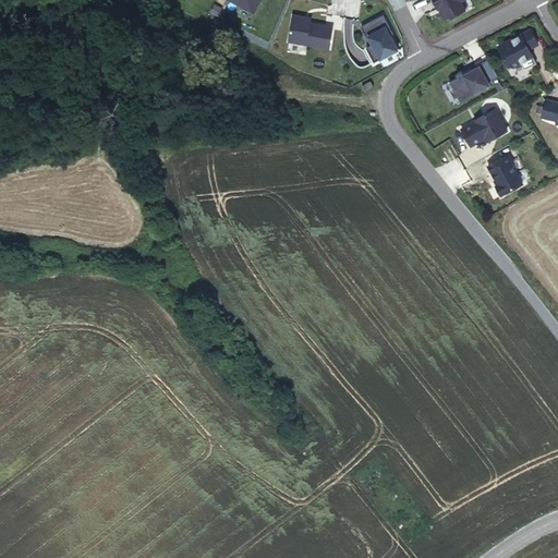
[(231,0),(252,11),(256,10),(261,0),(231,0)]
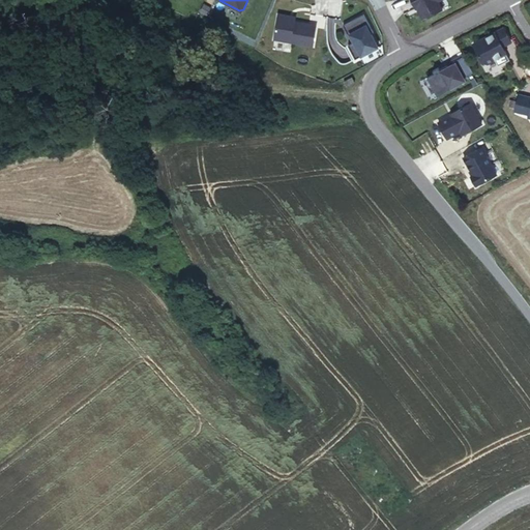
[(412,0),(416,8),(417,7),(422,19),(442,8),(438,0),(412,0)]
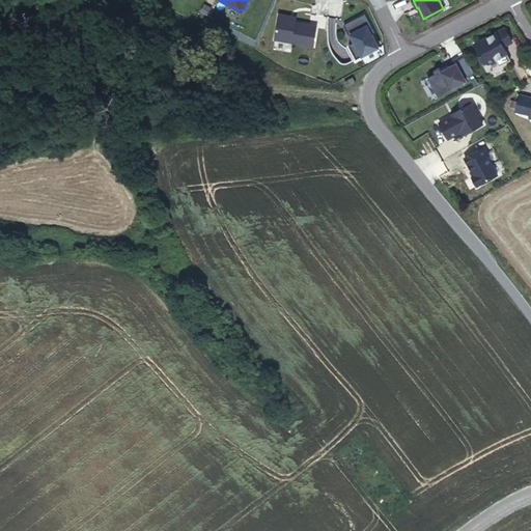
[(351,46),(358,59),(380,48),(373,35),(375,34),(366,16),(345,26),(351,36),(353,35),(356,43),(351,46)]
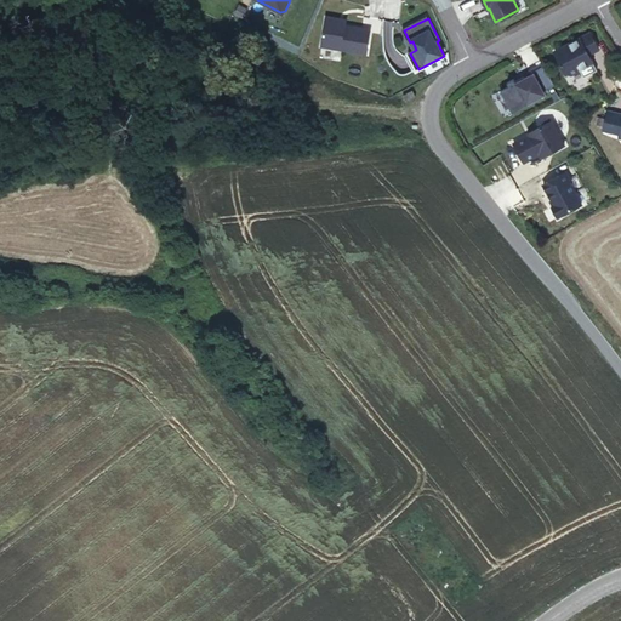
[(326,22),(322,47),(368,55),(370,33),(362,32),(363,29),(345,27),(339,26),(339,23),(326,22)]
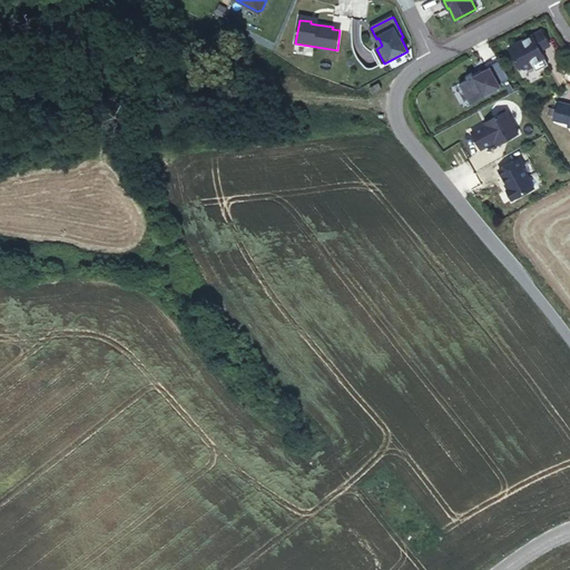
[(540,30),(508,48),(519,67),(524,69),(532,65),(537,70),(548,64),(540,49),(549,45),(540,30)]
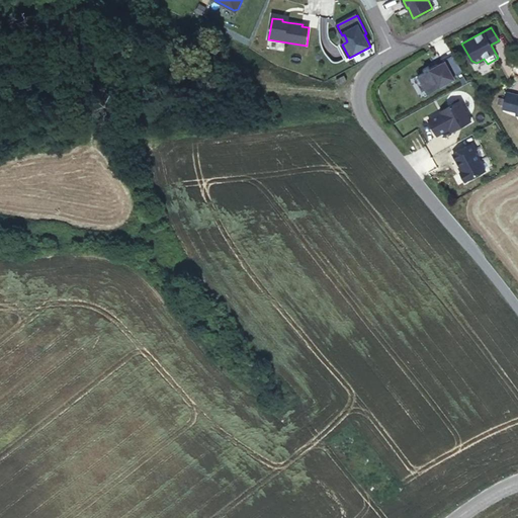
[(338,47),(345,60),(349,58),(342,45),(338,47)]
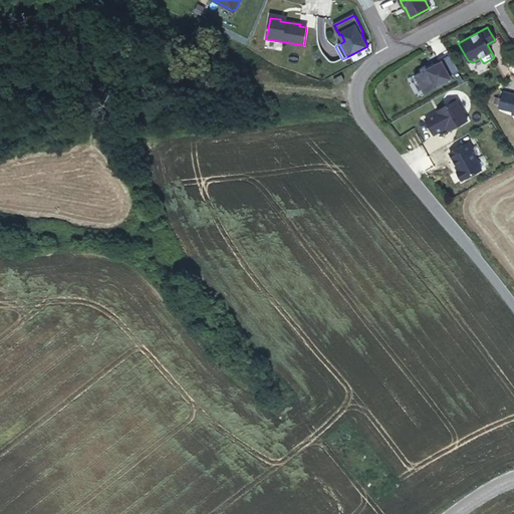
[(447,52),(425,65),(428,70),(433,68),(432,66),(439,62),(438,60),(449,55),(447,52)]
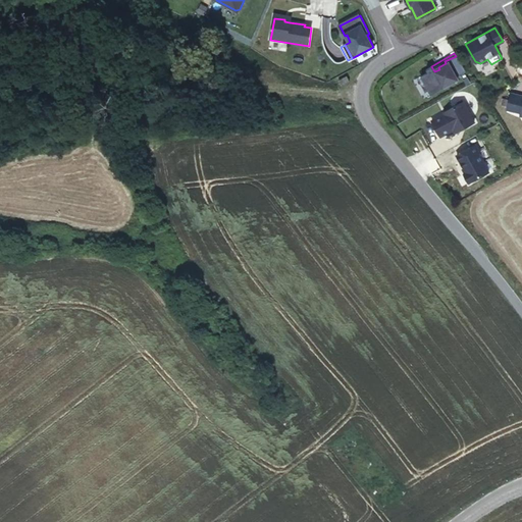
[(465,71),(456,56),(445,61),(446,63),(438,67),(439,69),(434,71),(431,66),(426,69),(427,72),(420,76),(425,86),(430,95),(444,88),(442,87),(458,79),(456,75),(465,71)]
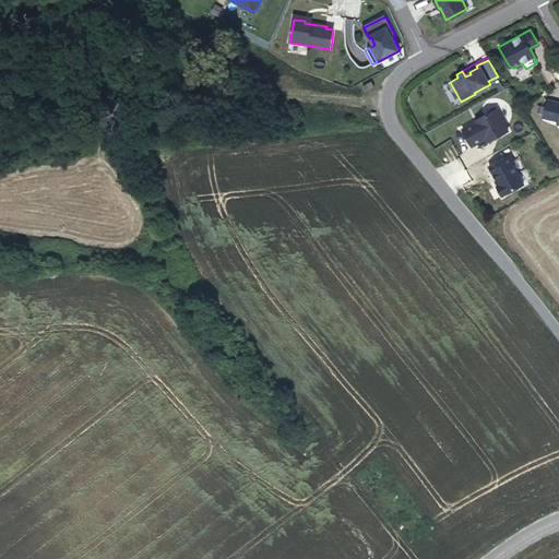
[(364,87),(366,93),(375,87),(372,82),(364,87)]
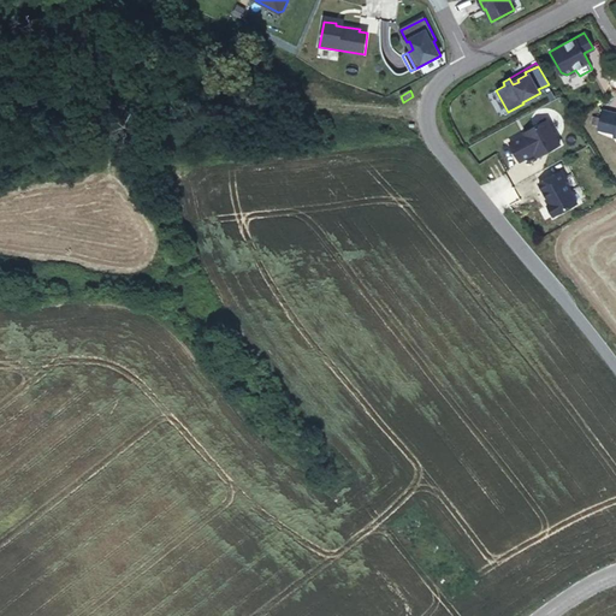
[(615,112),(604,110),(599,128),(615,132),(614,135),(615,135),(615,112)]
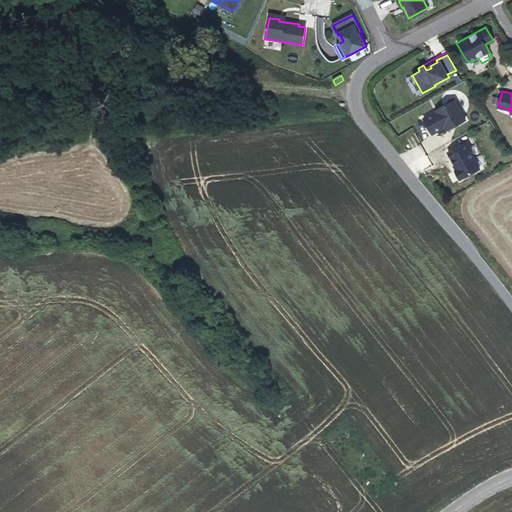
[(421,119),(430,134),(443,127),(444,130),(463,120),(452,100),(434,110),(435,112),(421,119)]
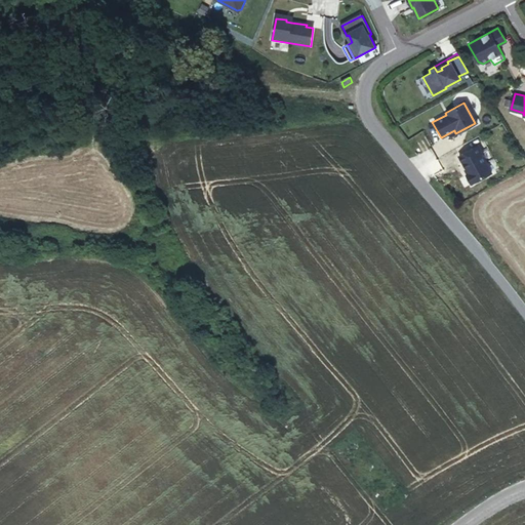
[(476,147),(457,158),(465,171),(468,175),(466,177),(472,186),(490,173),(479,155),(480,154),(476,147)]
